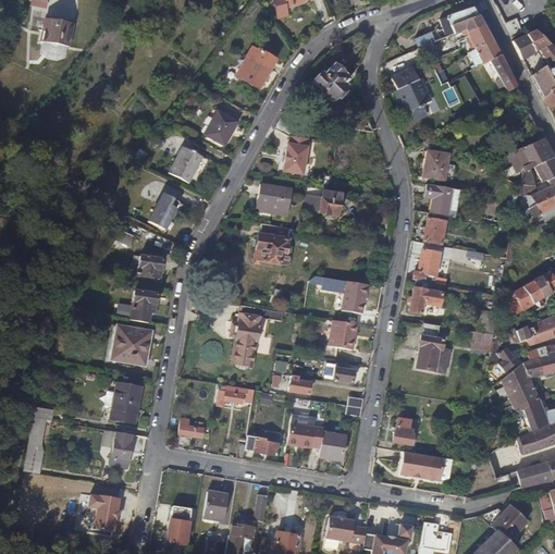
[(57,12),(58,0),(45,0),(45,3),(38,3),(37,10),(57,12)]
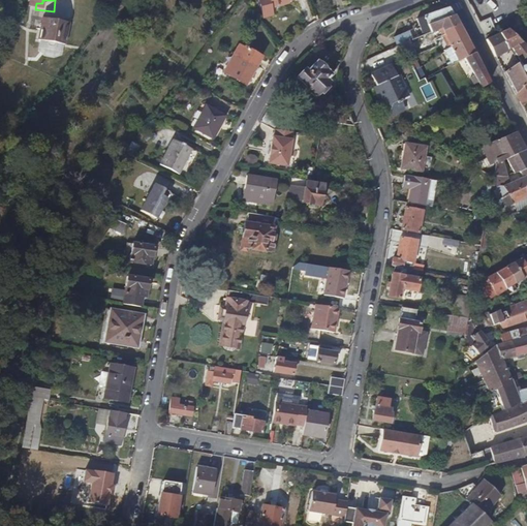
[(293,14),(310,10),(307,0),(283,0),(272,3),(277,23),(287,20),(286,18),(293,14)]
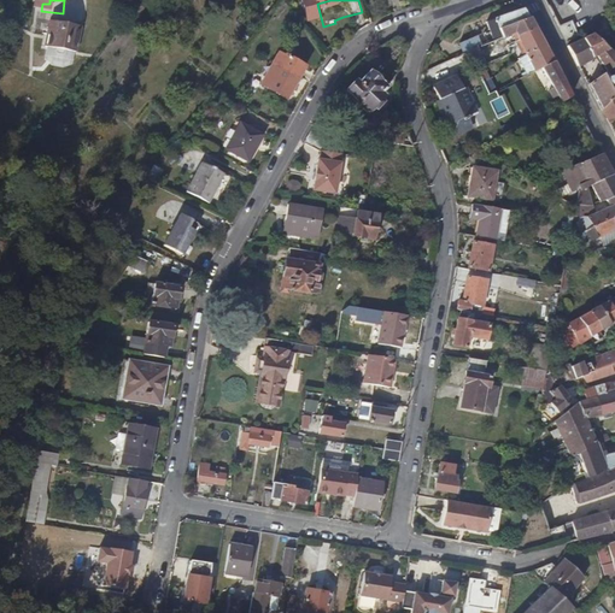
[(554,11),(573,0),(556,0),(550,4),(554,11)]
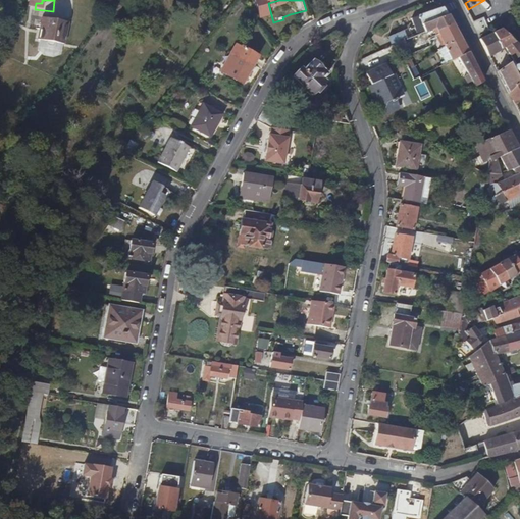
[(504,26),(506,22),(496,3),(494,0),(484,0),(468,9),(473,18),(485,12),(495,28),(502,23),(504,26)]
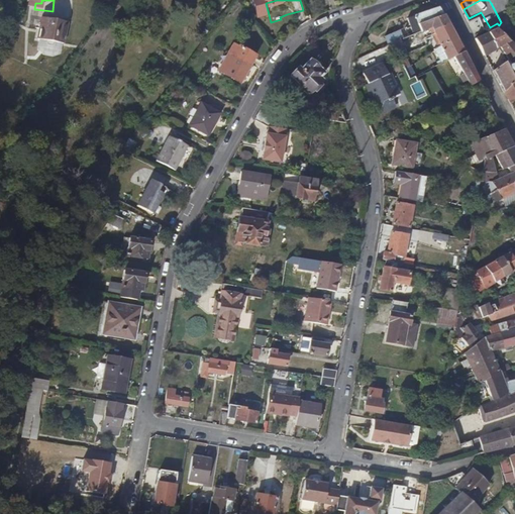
[(493,0),(491,3),(501,22),(506,17),(514,7),(514,0),(493,0)]
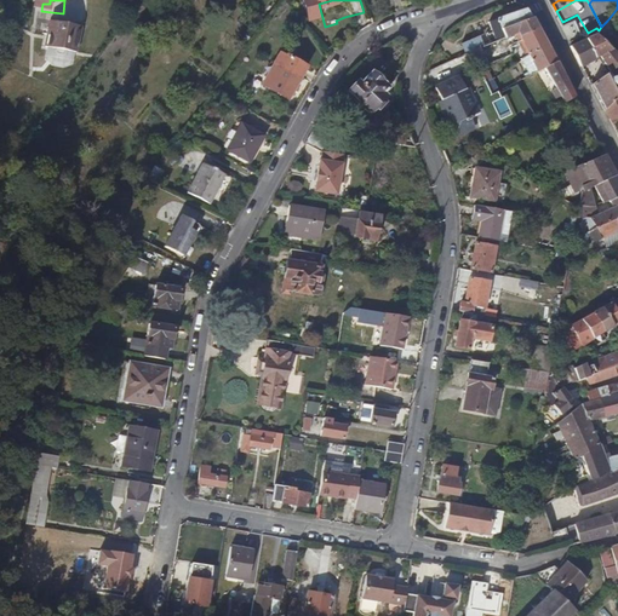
[(505,35),(503,26),(533,16),(528,7),(499,16),(502,22),(492,26),(497,39),(505,35)]
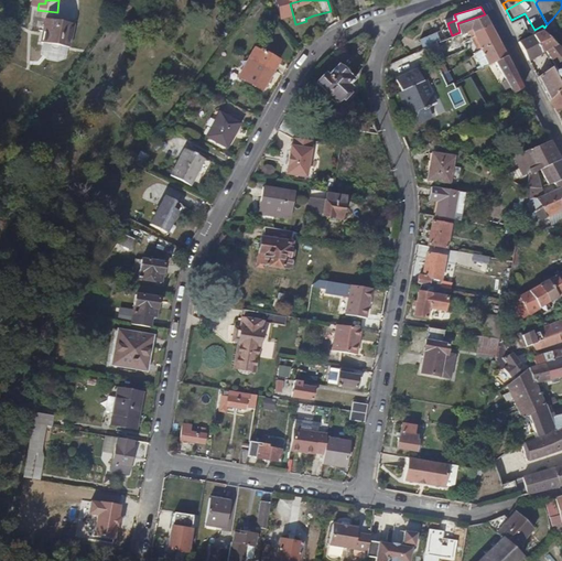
[(61,18),(34,11),(28,33),(36,36),(35,39),(36,41),(42,42),(45,42),(45,39),(54,41),(61,18)]
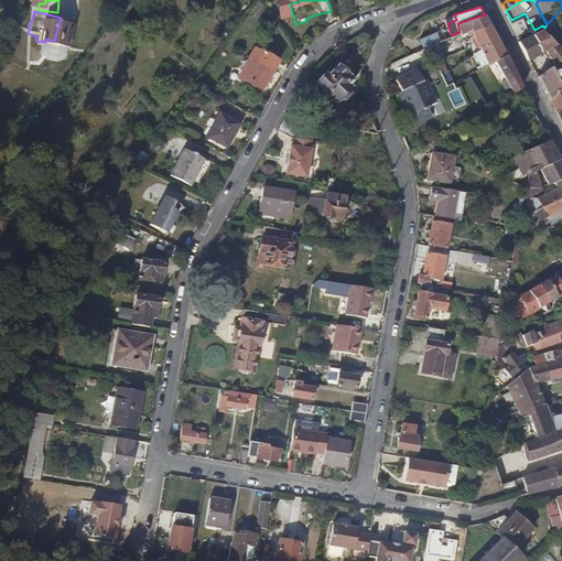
[(511,20),(520,38),(533,30),(535,30),(525,13),(511,20)]
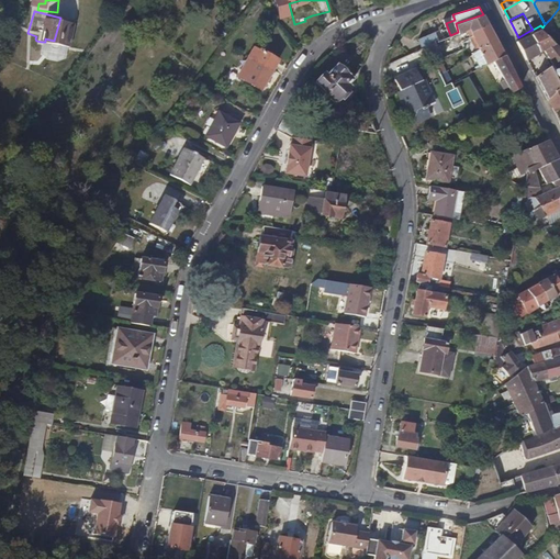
[(471,28),(472,31),(489,24),(483,14),(456,23),(458,32),(471,28)]
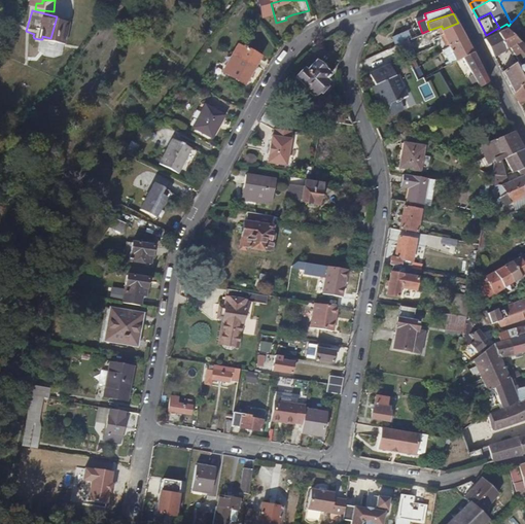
[(458,23),(443,29),(445,34),(440,36),(441,40),(447,37),(450,44),(455,42),(458,46),(468,40),(458,23)]
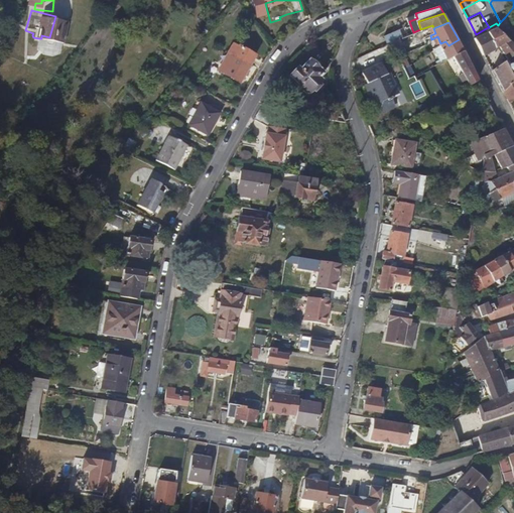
[(507,57),(513,52),(513,42),(496,26),(490,30),(488,31),(496,46),(499,44),(507,57)]
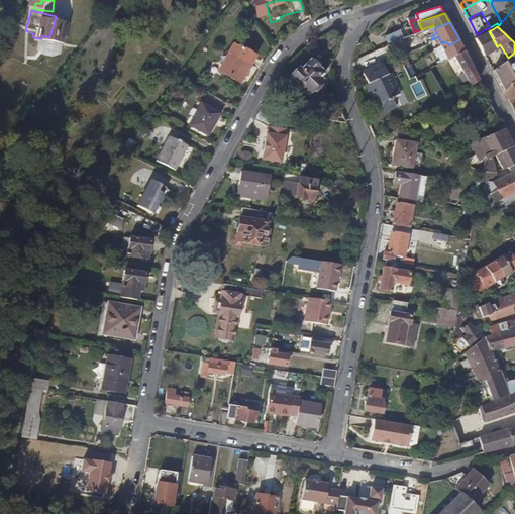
[(489,27),(477,34),(478,36),(489,31),(491,30),(489,27)]
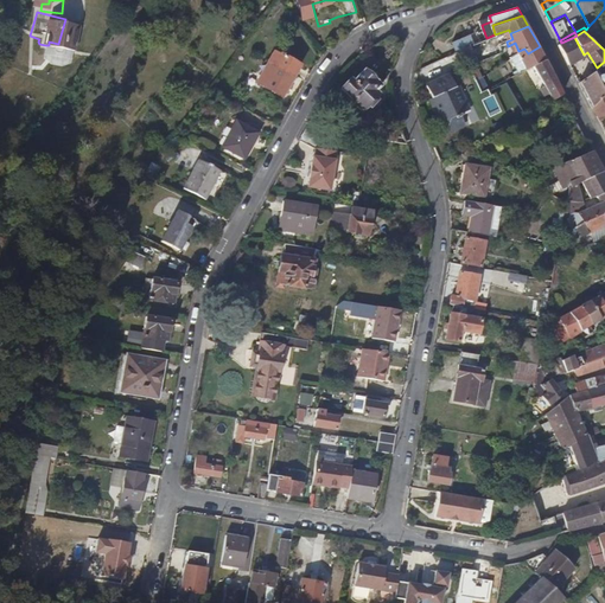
[(584,55),(574,37),(561,43),(560,44),(570,63),(571,62),(584,55)]
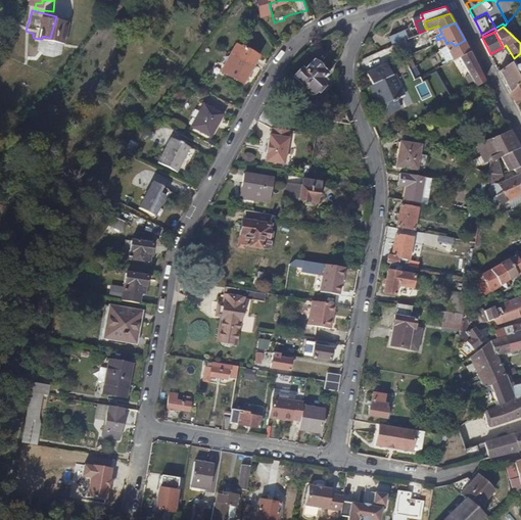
[(400,49),(406,47),(403,39),(396,42),(400,49)]
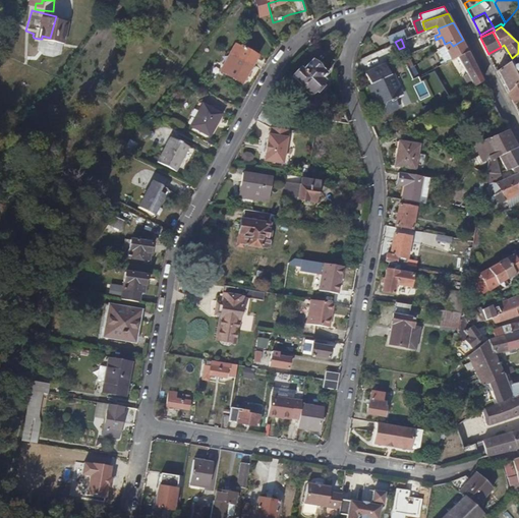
[(468,50),(463,40),(453,46),(450,42),(445,44),(440,47),(440,49),(446,61),(458,55),(468,50)]
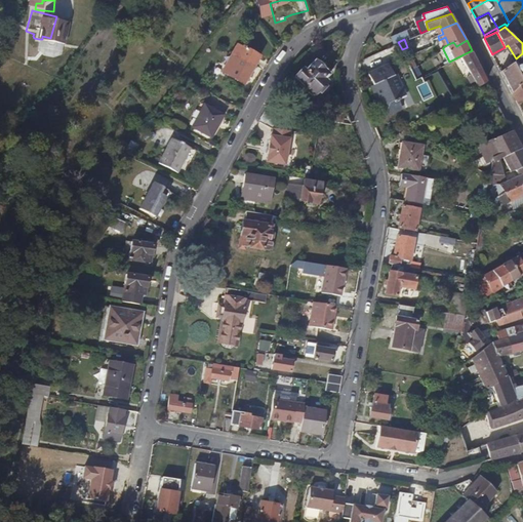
[(243,45),(238,42),(223,70),(245,81),(260,53),(244,44),(243,45)]
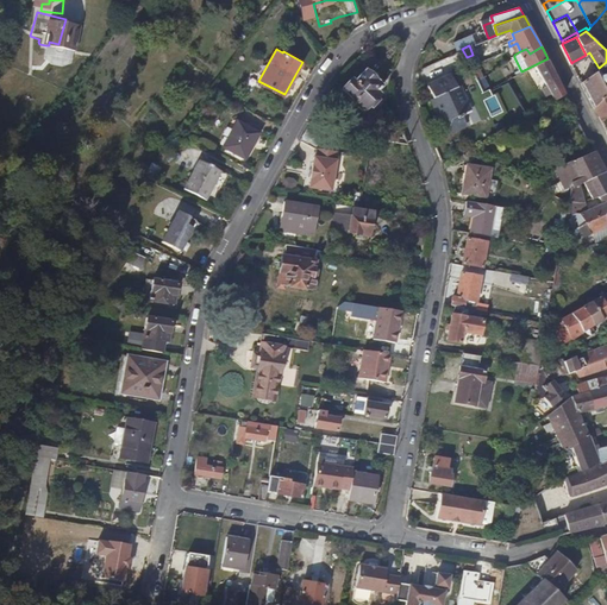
[(565,93),(548,58),(536,64),(546,83),(542,86),(546,94),(551,92),(556,99),(565,93)]
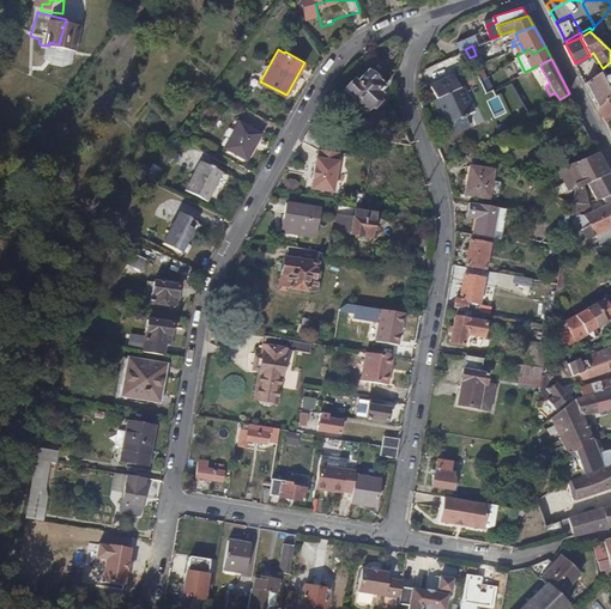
[(487,73),(481,62),(478,64),(473,66),(479,77),(487,73)]
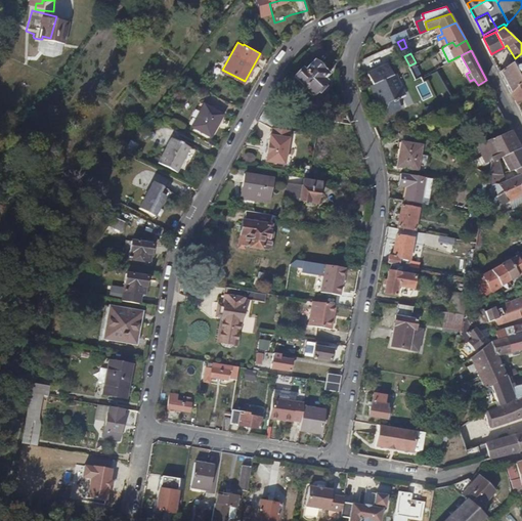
[(521,53),(515,58),(517,61),(514,63),(512,60),(501,71),(512,91),(521,81),(521,53)]
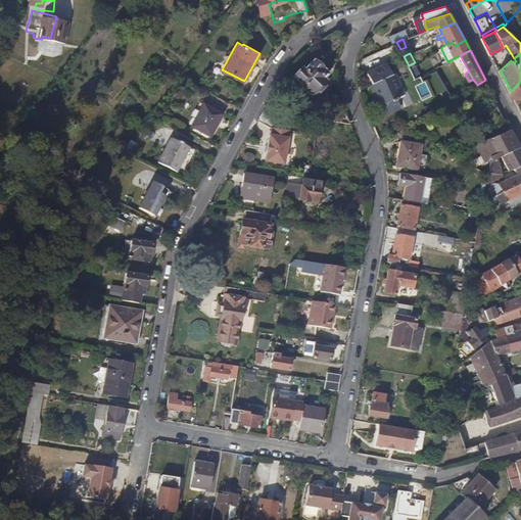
[(323,77),(328,72),(314,58),(304,68),(302,66),(294,75),(303,84),(302,85),(312,94),(317,89),(318,90),(320,90),(324,85),(323,83),(326,80),(323,77)]
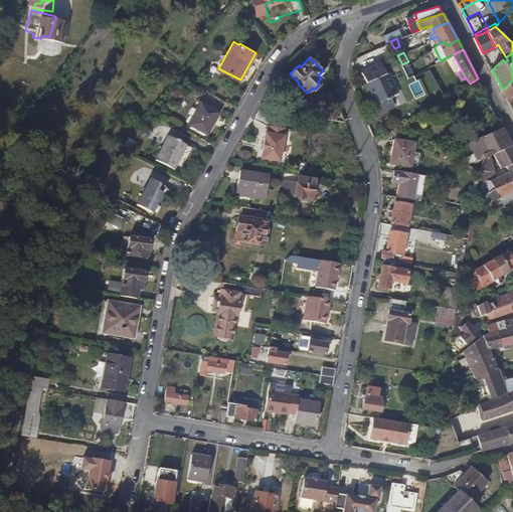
[(389,70),(387,71),(382,61),(362,70),(372,91),(371,92),(380,111),(393,105),(389,97),(399,92),(389,70)]
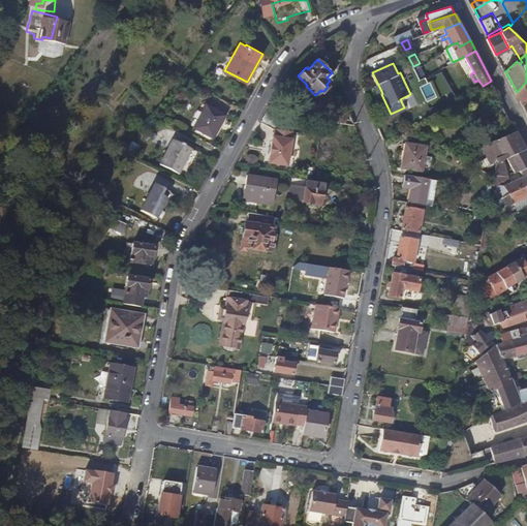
[(420,80),(426,76),(422,68),(420,69),(415,71),(420,80)]
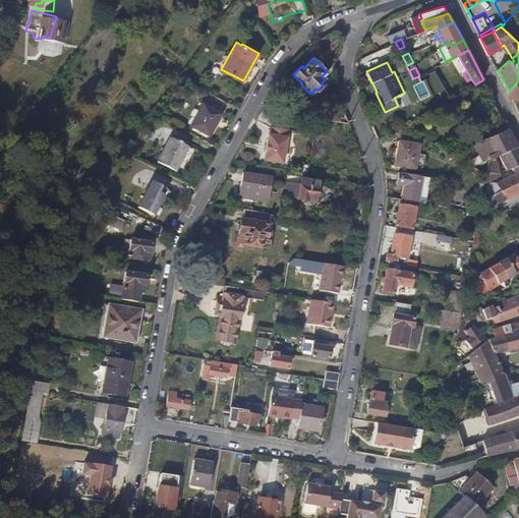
[(516,104),(518,100),(518,80),(509,91),(516,104)]
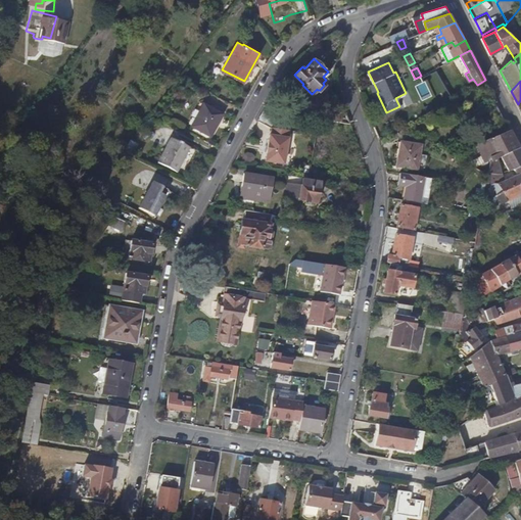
[(454,97),(458,95),(451,82),(450,83),(450,84),(446,85),(454,97)]
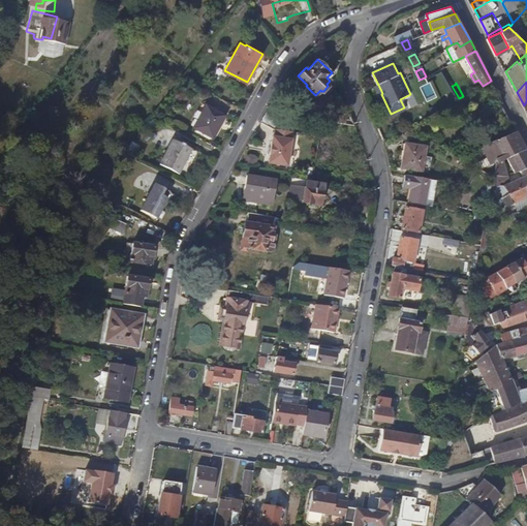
[(227,113),(208,102),(195,124),(215,135),(227,113)]
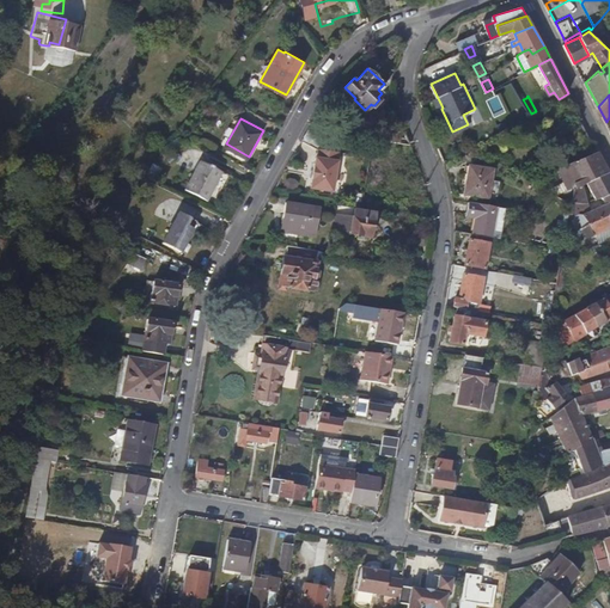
[(319,147),(327,133),(312,124),(304,139),(318,147),(319,147)]
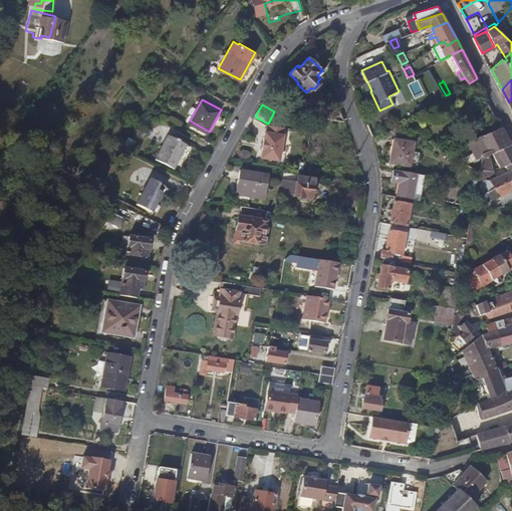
[(280,160),(286,126),(268,123),(267,131),(266,131),(261,156),(280,160)]
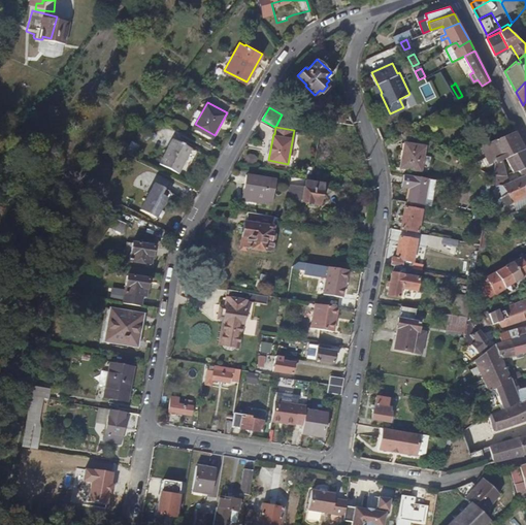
[(507,156),(525,149),(524,145),(517,131),(489,141),(497,160),(503,158),(507,156)]
